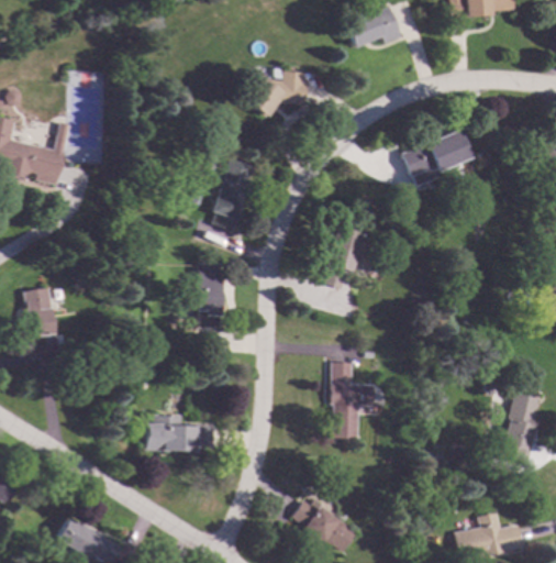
[(512,0),(513,10),(492,11),(492,15),(468,17),(468,19),(449,20),(447,0),(512,0)]
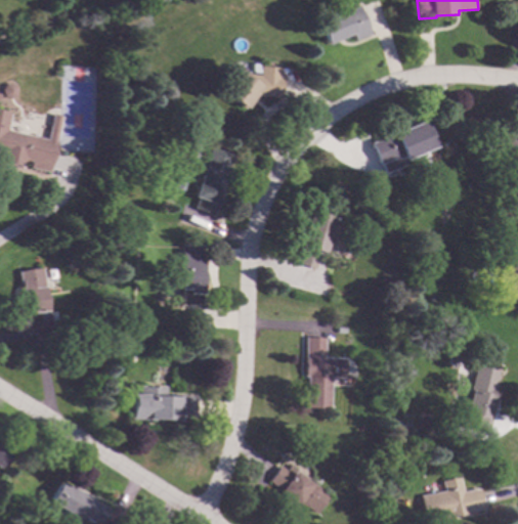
[(374,35),(358,40),(355,34),(328,44),(319,23),(363,6),(374,35)]
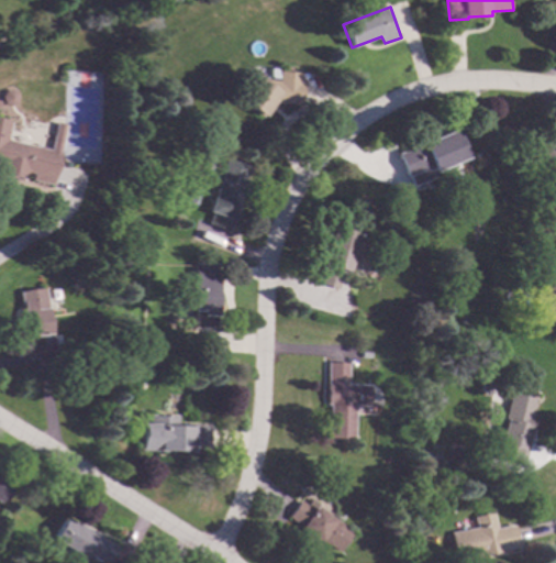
[(289,80),(289,84),(297,84),(297,83),(307,83),(304,106),(277,102),(266,118),(245,103),(263,78),(289,80)]
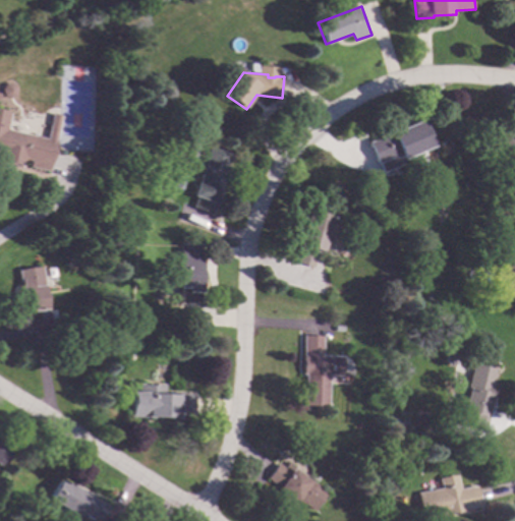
[(27,109),(31,113),(31,119),(25,122),(19,121),(15,117),(16,112),(21,108),(27,109)]
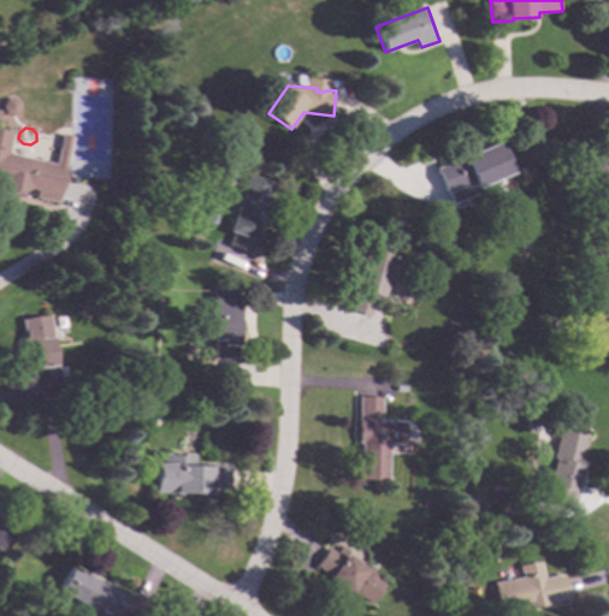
[(0,130),(16,134),(12,153),(58,164),(65,134),(77,137),(59,203),(37,197),(40,190),(35,189),(16,194),(3,182),(0,181),(0,130)]
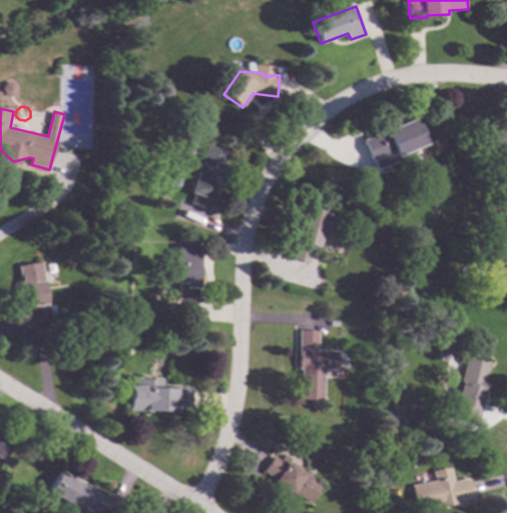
[(429,143),(400,155),(402,161),(378,171),(365,140),(419,117),(429,143)]
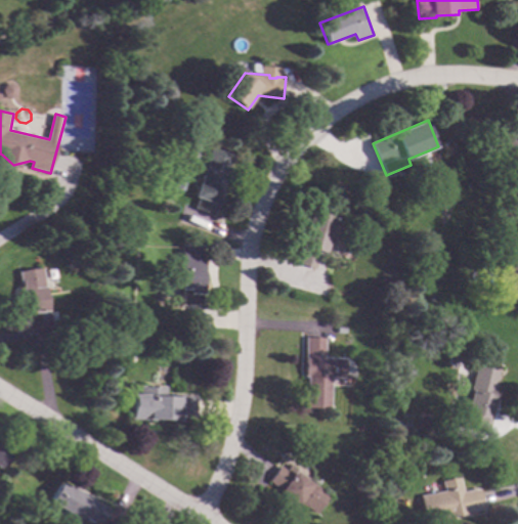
[(517,163),(500,141),(517,127),(517,163)]
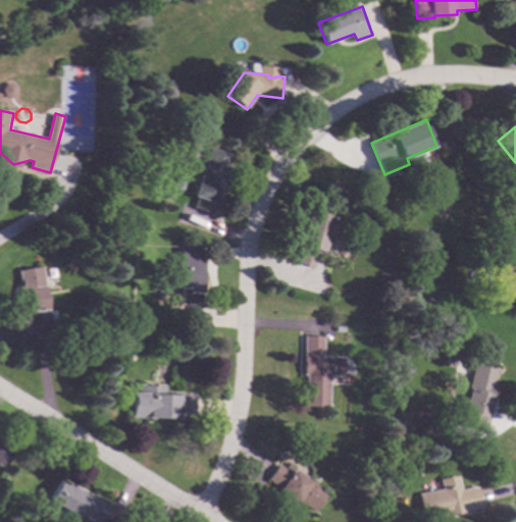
[(236,155),(215,214),(196,208),(200,198),(196,197),(212,148),(236,155)]
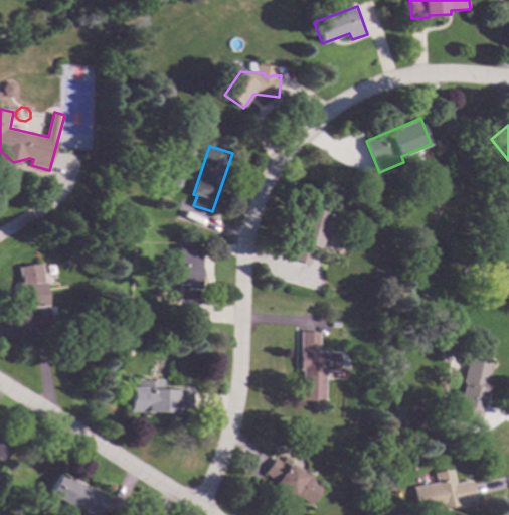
[(342,215),(338,230),(330,227),(324,249),(319,248),(315,265),(295,260),(310,206),(342,215)]
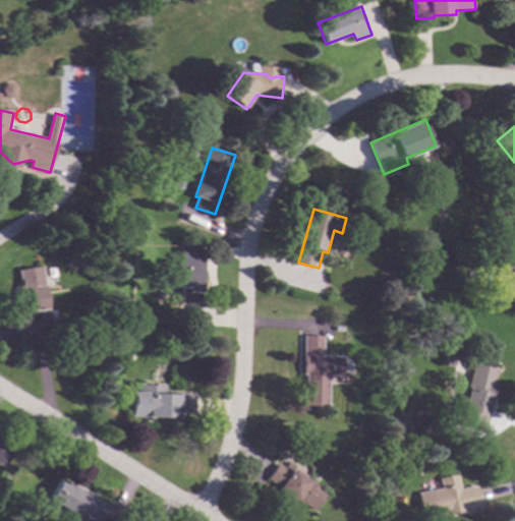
[(205,244),(204,262),(206,262),(205,293),(203,292),(203,303),(182,303),(184,244),(205,244)]
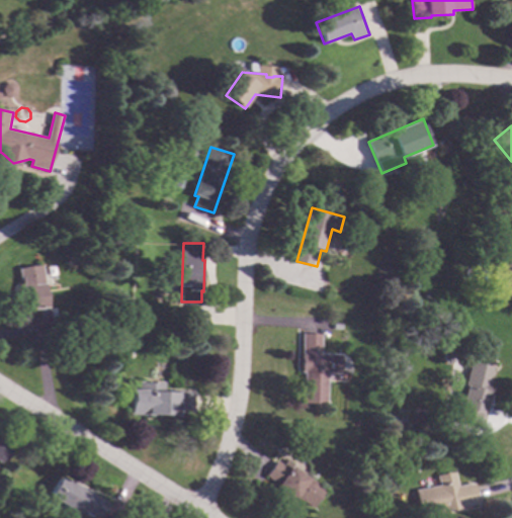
[(53,322),(29,326),(21,268),(45,265),(53,322)]
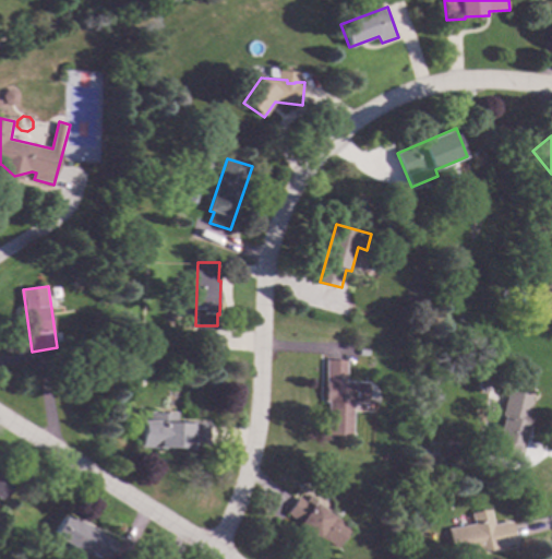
[(351,361),(350,382),(374,383),(373,403),(358,402),(356,437),(331,436),(333,402),(328,401),(331,360),(351,361)]
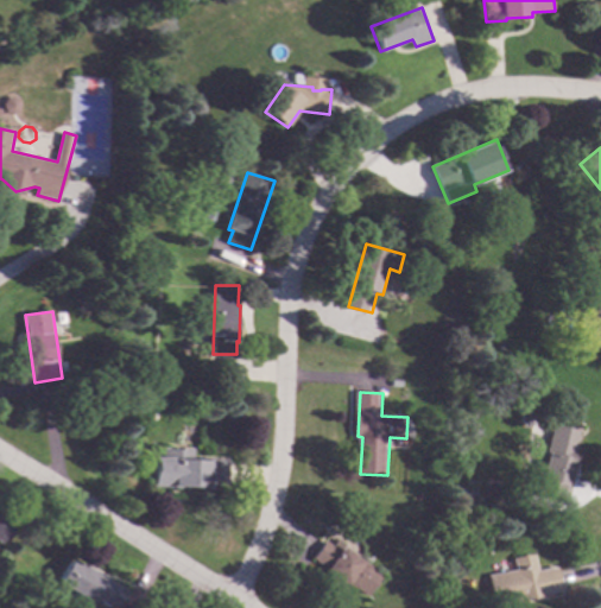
[(581,436),(577,453),(582,454),(571,500),(537,492),(546,451),(550,453),(555,430),(581,436)]
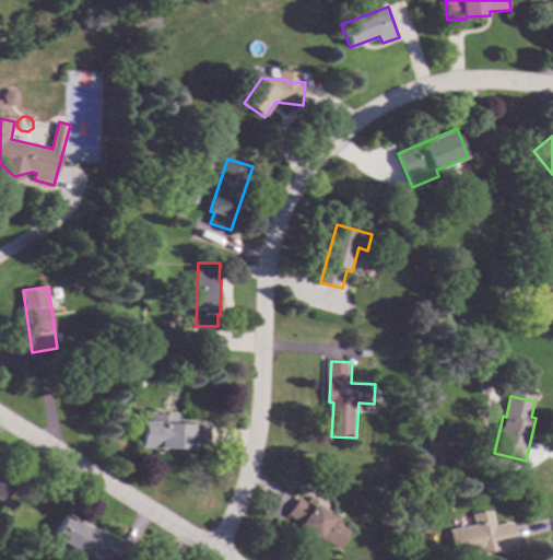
[(179,423),(212,424),(212,446),(198,445),(198,450),(141,448),(142,421),(152,421),(152,413),(179,413),(179,423)]
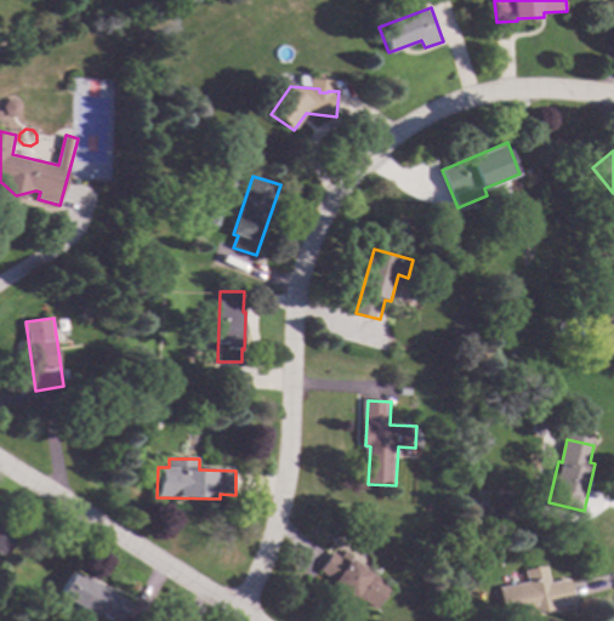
[(0,519),(22,534),(7,558),(0,553),(0,519)]
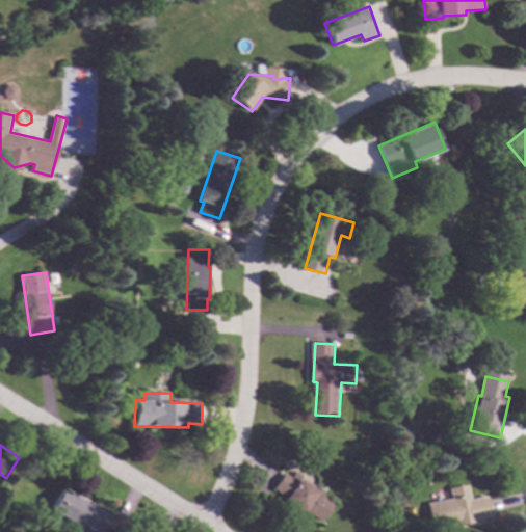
[(340,504),(325,522),(310,510),(308,512),(278,488),(290,473),(296,478),(300,472),(340,504)]
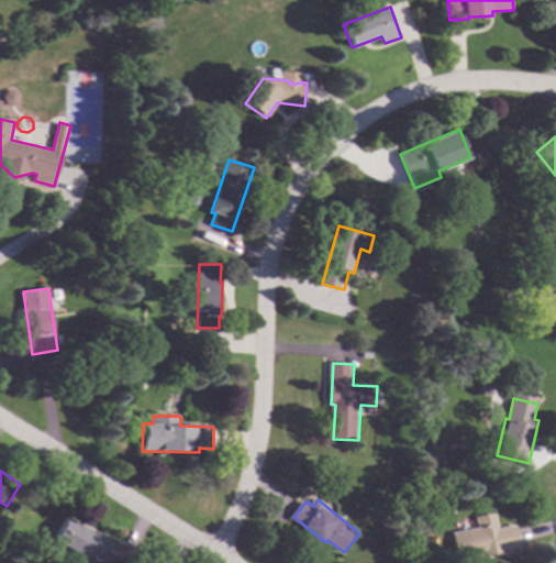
[(503,529),(520,526),(524,547),(507,551),(508,553),(489,556),(488,554),(463,559),(458,533),(484,528),(481,517),(500,514),(503,529)]
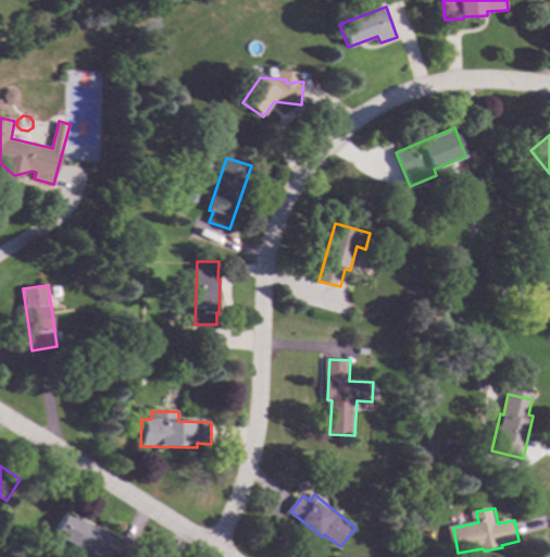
[(95,530),(97,528),(116,541),(107,556),(101,556),(91,551),(87,556),(85,556),(79,554),(80,551),(53,533),(66,512),(95,530)]
